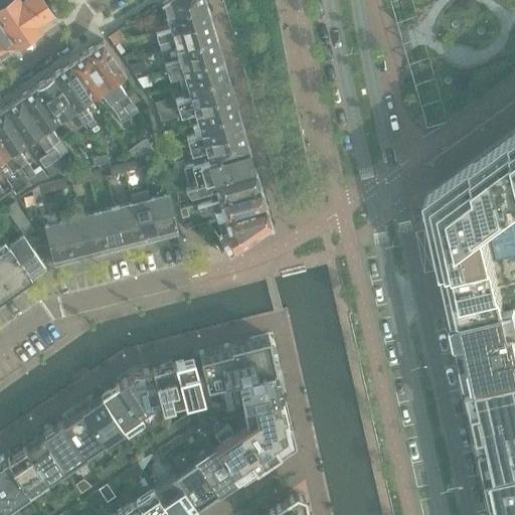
[(1,0),(0,1),(0,17),(16,42),(38,27),(34,22),(50,11),(43,0),(1,0)]
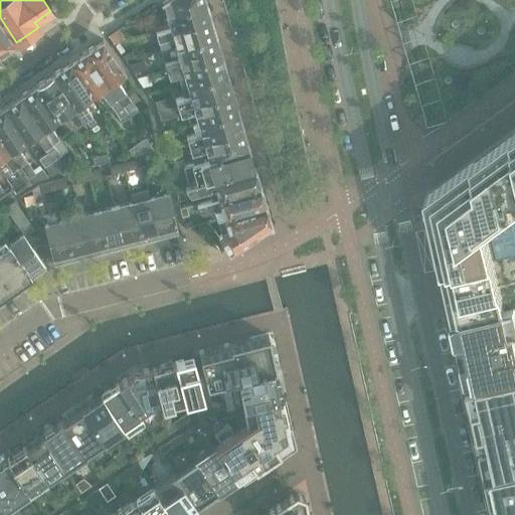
[(162,0),(162,1),(166,12),(172,11),(205,0),(204,0),(162,0)]
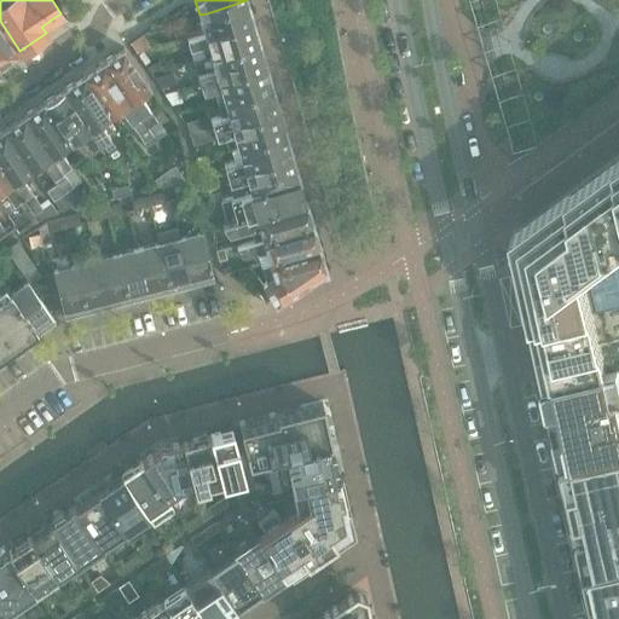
[(207,13),(200,15),(206,33),(212,30),(252,18),(247,0),(207,13)]
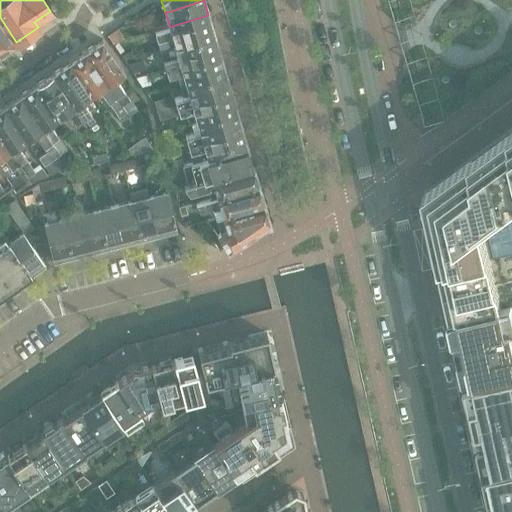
[(170,27),(154,32),(157,40),(161,39),(163,49),(181,44),(214,34),(208,15),(175,25),(170,27)]
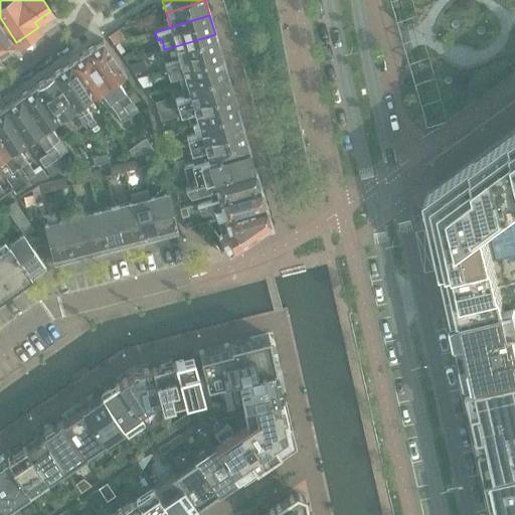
[(453,19),(451,20),(450,23),(451,26),(454,27),(457,27),(459,25),(459,23),(458,20),(456,18),(453,19)]
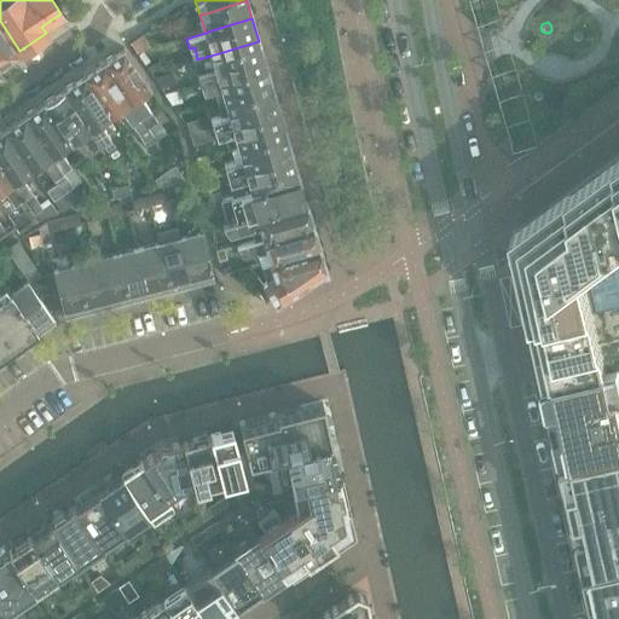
[(0,63),(17,52),(0,27),(0,63)]
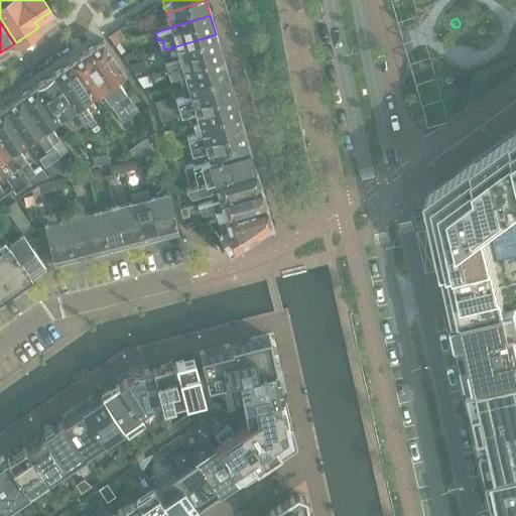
[(480,25),(478,26),(477,29),(478,32),(481,33),(484,33),(486,31),(486,28),(485,26),(483,24),(480,25)]
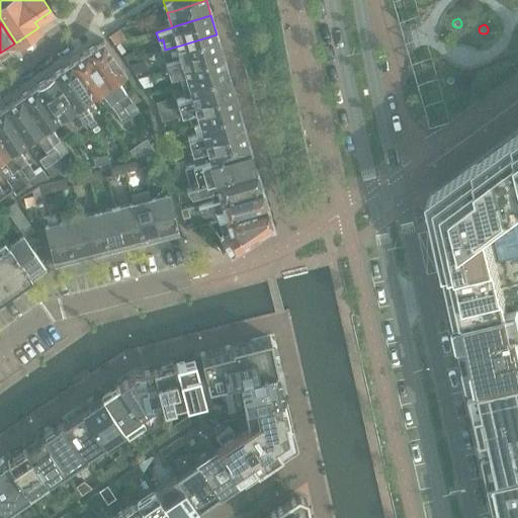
[(119,28),(108,35),(114,44),(126,39),(119,28)]
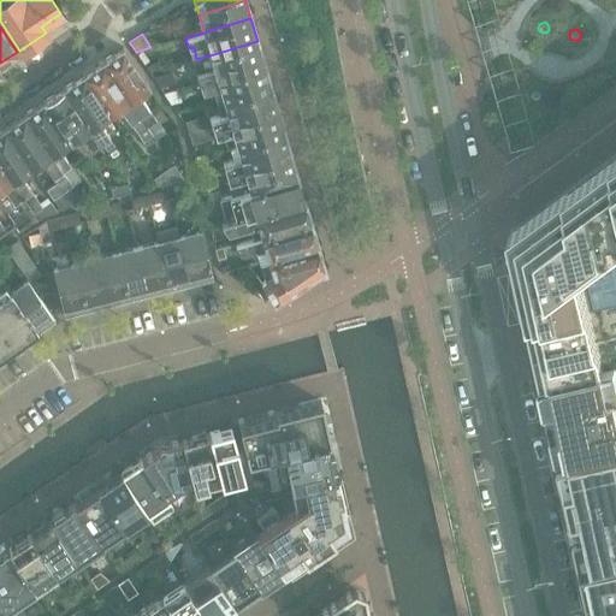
[(196,59),(191,60),(199,83),(224,75),(264,64),(258,41),(218,53),(196,59)]
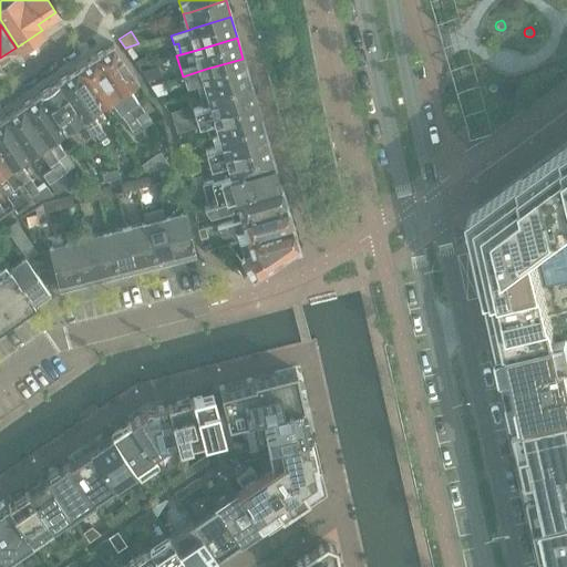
[(536,82),(566,58),(566,44),(565,42),(527,70),(536,82)]
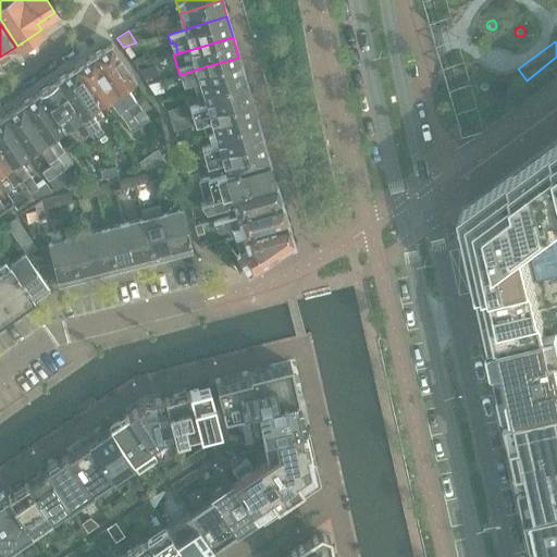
[(126,86),(136,79),(111,42),(93,56),(138,122),(145,118),(140,111),(141,109),(126,86)]
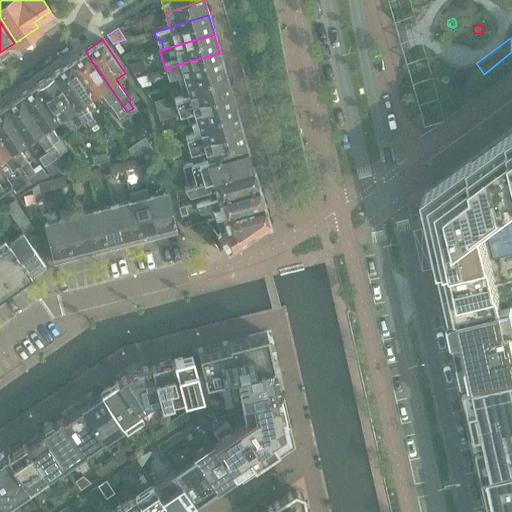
[(85,51),(68,62),(91,95),(99,89),(118,117),(127,112),(85,51)]
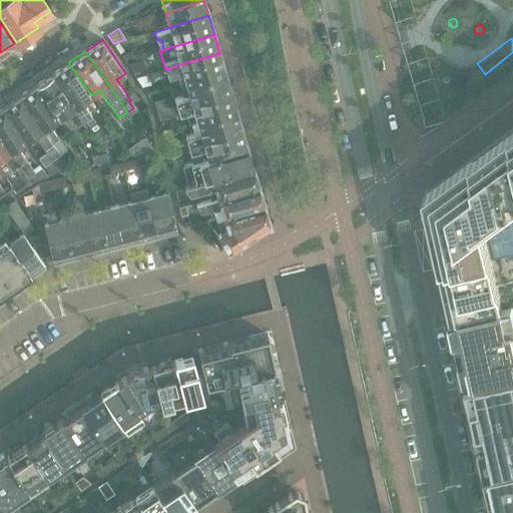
[(129,52),(120,55),(125,61),(132,59),(129,52)]
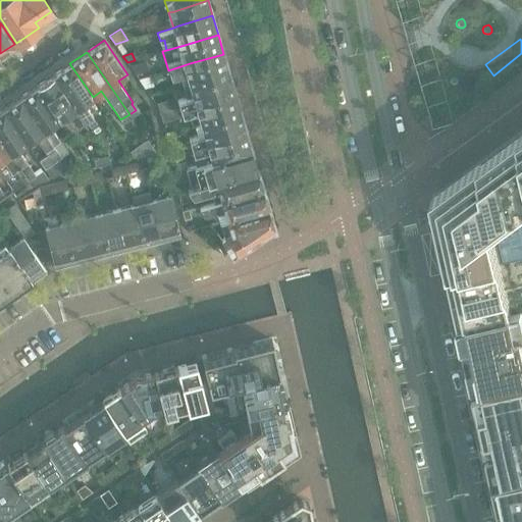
[(190,63),(168,70),(171,79),(180,76),(184,87),(196,83),(229,72),(223,54),(190,63)]
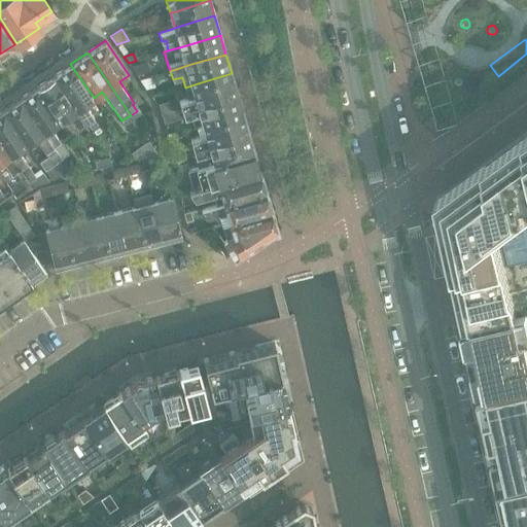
[(147,61),(131,66),(137,75),(150,71),(147,61)]
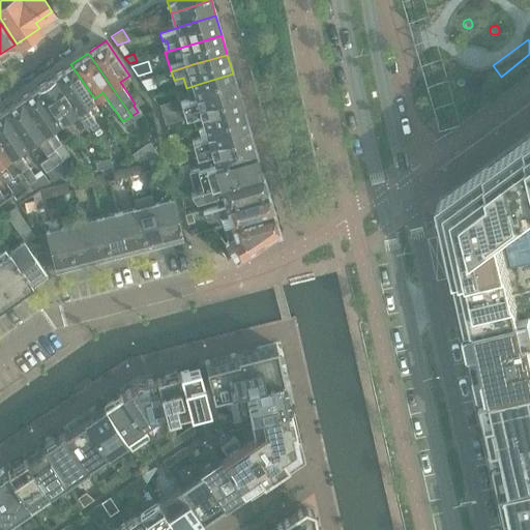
[(70,64),(54,76),(76,111),(90,131),(99,125),(85,105),(94,98),(70,64)]
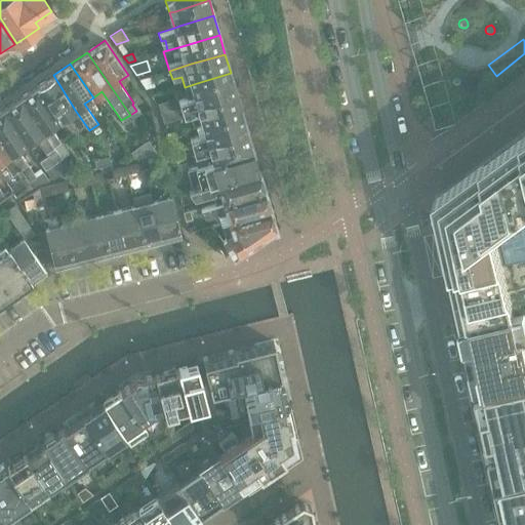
[(188,98),(178,102),(180,109),(202,103),(236,92),(231,73),(197,83),(185,87),(188,98)]
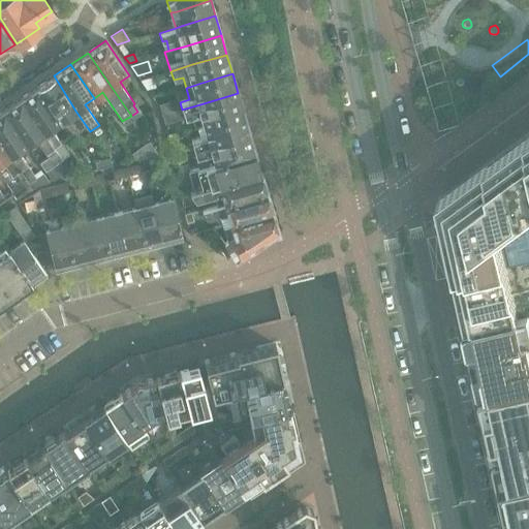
[(460,74),(458,76),(457,80),(458,83),(460,84),(463,84),(465,82),(466,79),(465,76),(463,74),(460,74)]
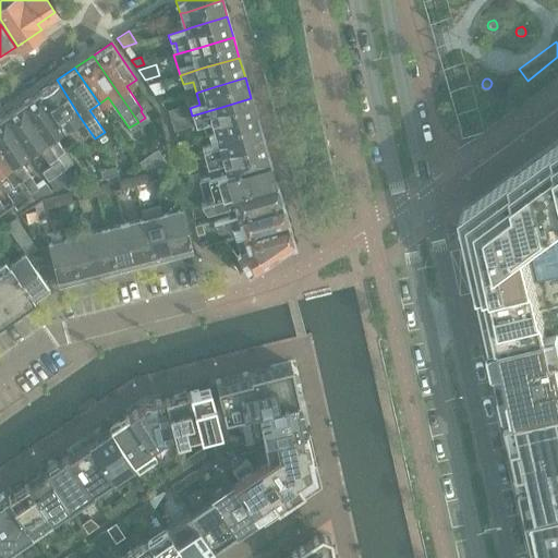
[(57,80),(39,92),(63,128),(80,117),(57,80)]
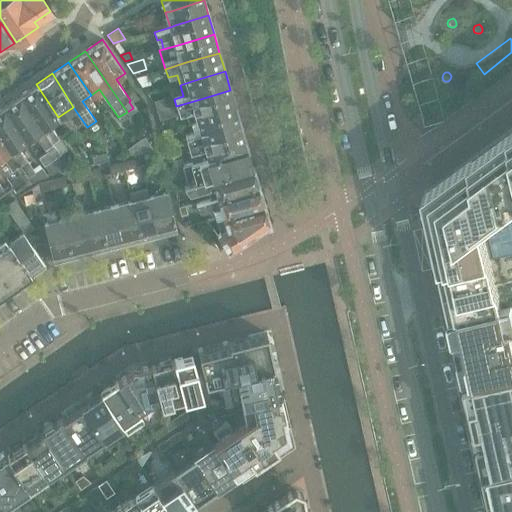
[(148,74),(136,77),(142,87),(151,84),(148,74)]
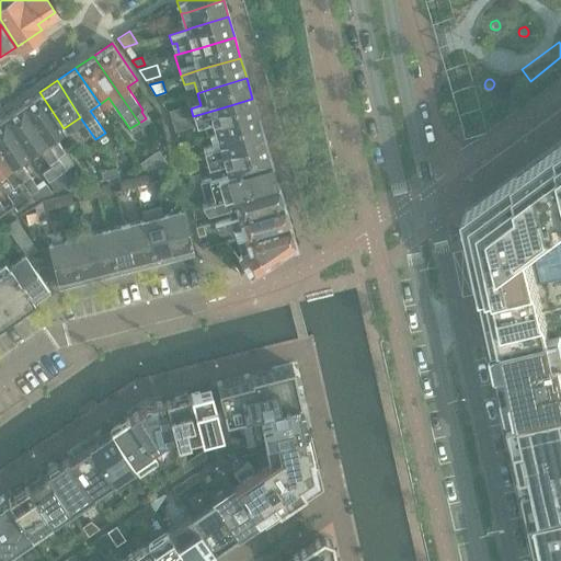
[(73,164),(54,136),(64,128),(39,92),(22,105),(66,170),(73,164)]
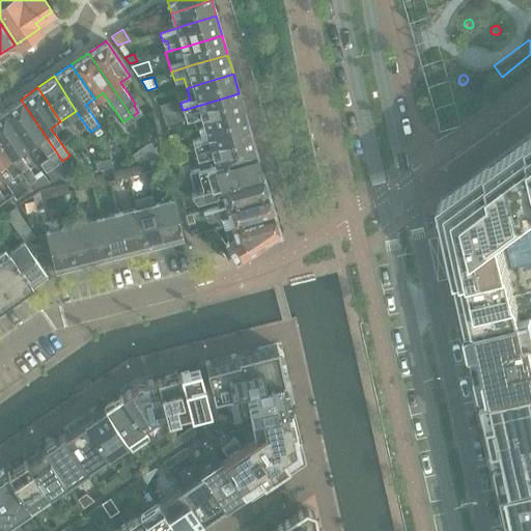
[(173,113),(164,116),(166,124),(185,118),(200,114),(203,126),(210,123),(245,113),(239,93),(204,104),(183,110),(173,113)]
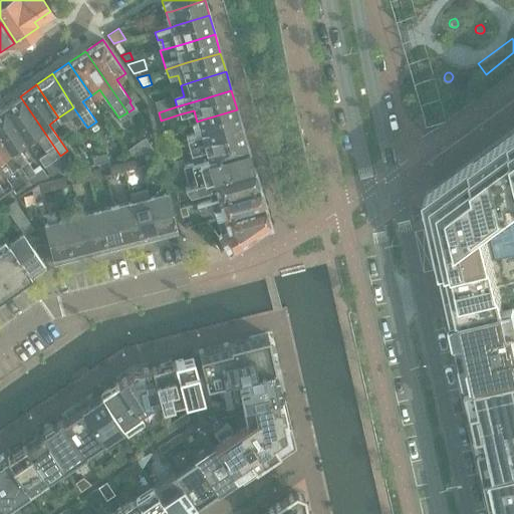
[(35,135),(47,153),(38,158),(44,166),(60,156),(20,96),(4,107),(26,141),(35,135)]
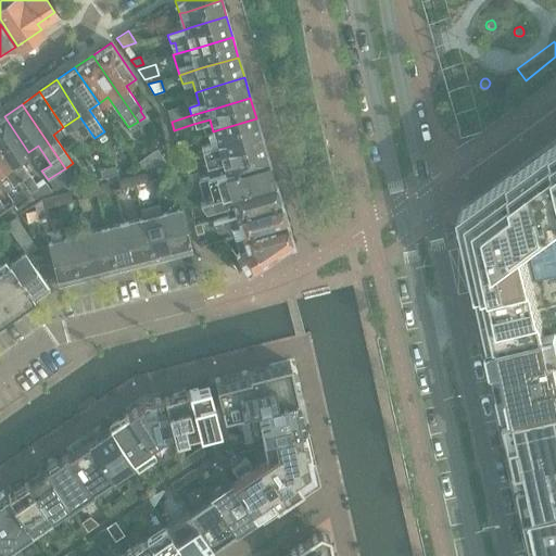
[(179,111),(168,115),(172,122),(181,118),(179,111)]
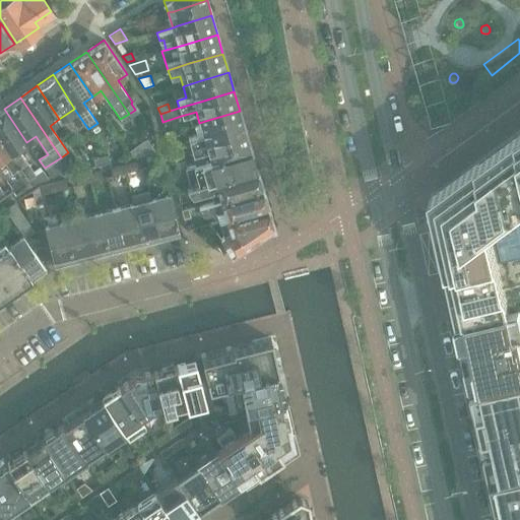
[(4,109),(0,111),(0,138),(28,180),(36,175),(17,148),(26,142),(4,109)]
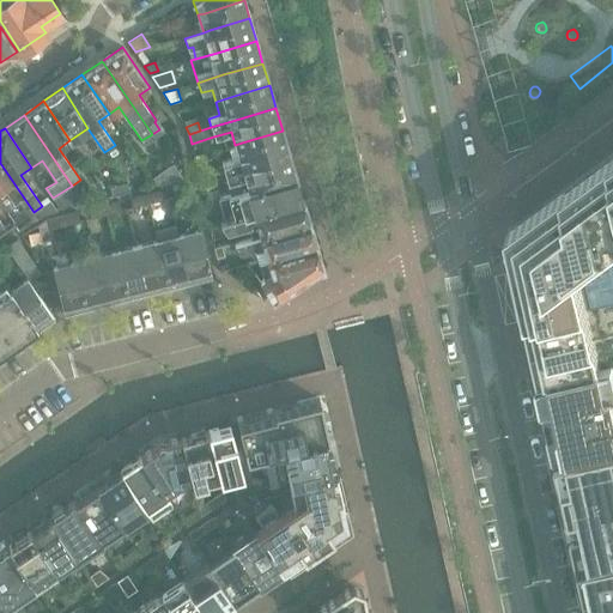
[(228,147),(231,159),(222,163),(224,173),(249,164),(289,152),(283,131),(242,143),(235,145),(228,147)]
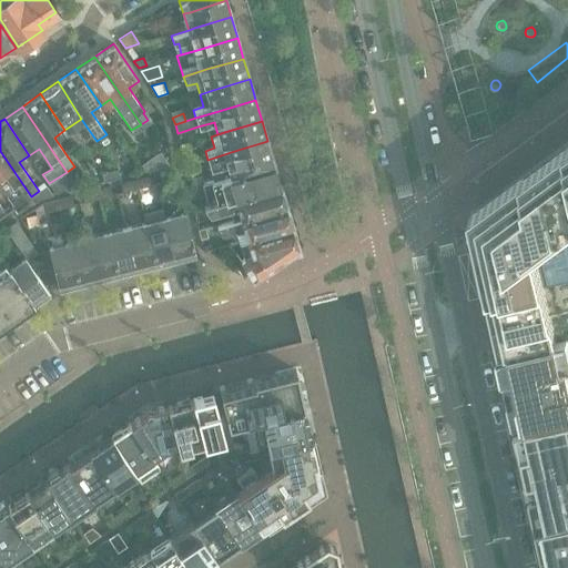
[(231,152),(208,160),(210,169),(213,181),(236,174),(274,162),(267,141),(231,152)]
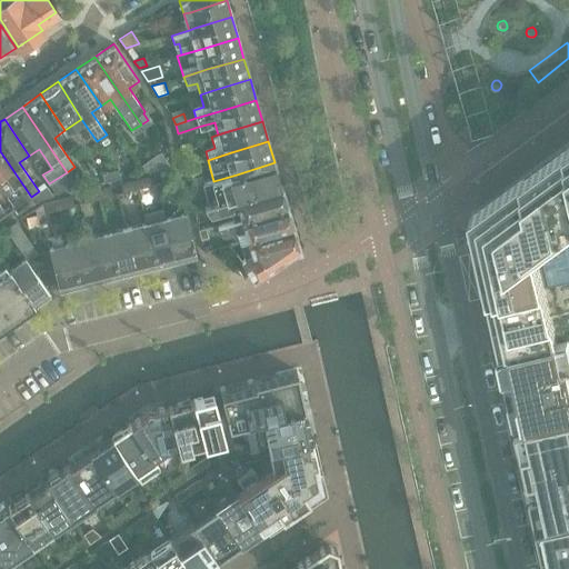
[(568,141),(526,173),(472,211),(488,287),(495,320),(501,350),(511,347),(561,335),(568,332),(568,141)]
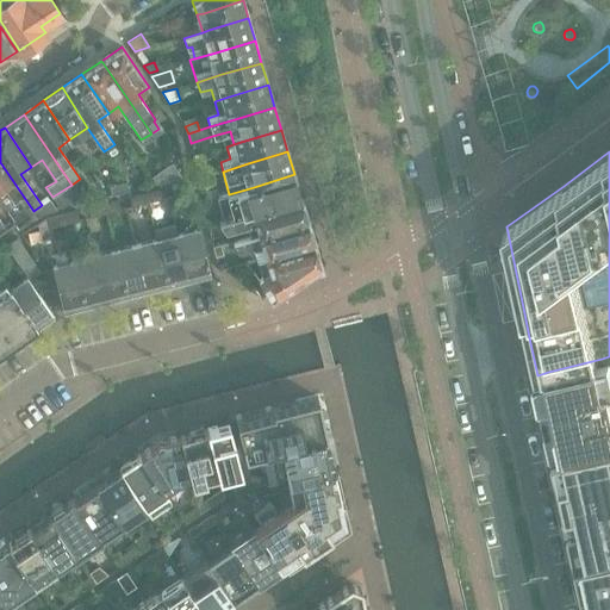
[(13,201),(12,203),(23,218),(33,211),(0,162),(0,187),(2,186),(13,201)]
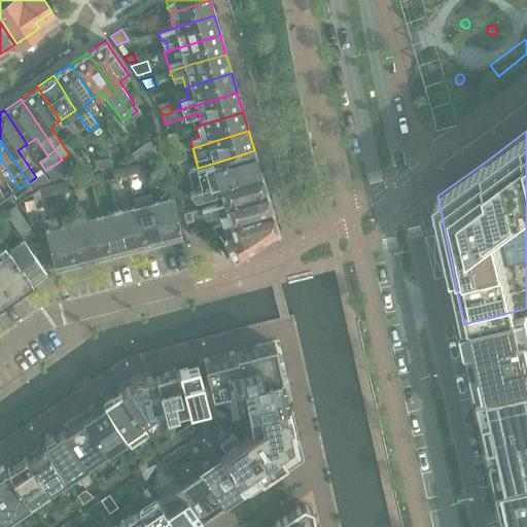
[(148,142),(136,150),(141,157),(156,153),(148,142)]
